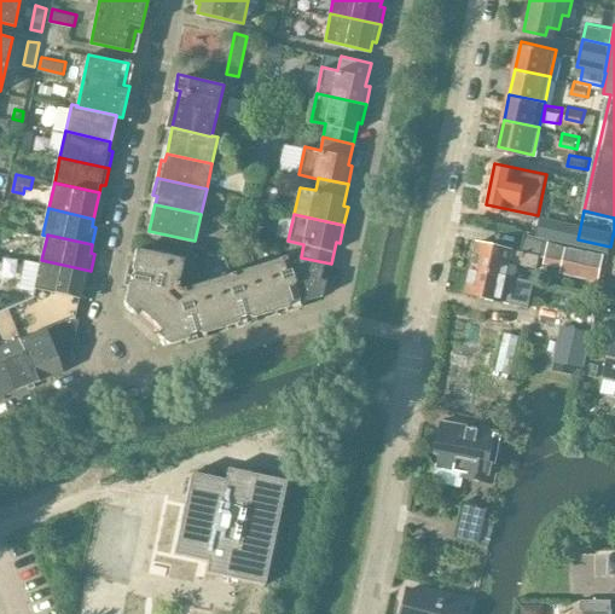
[(475,253),(474,259),(475,262),(475,264),(510,271),(514,259),(540,264),(543,252),(516,245),(480,238),(477,250),(475,253)]
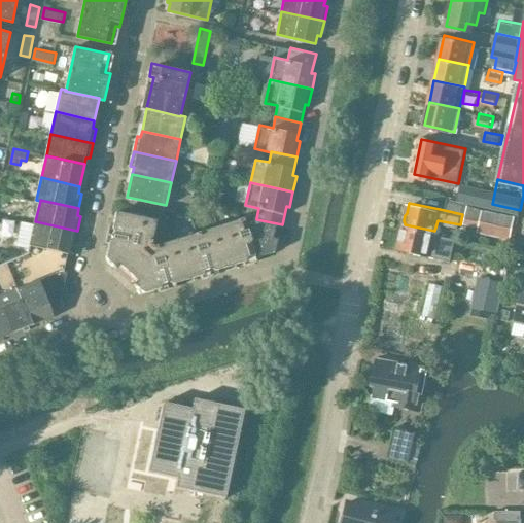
[(470,205),(466,223),(483,227),(482,232),(514,239),(519,216),(487,210),(470,205)]
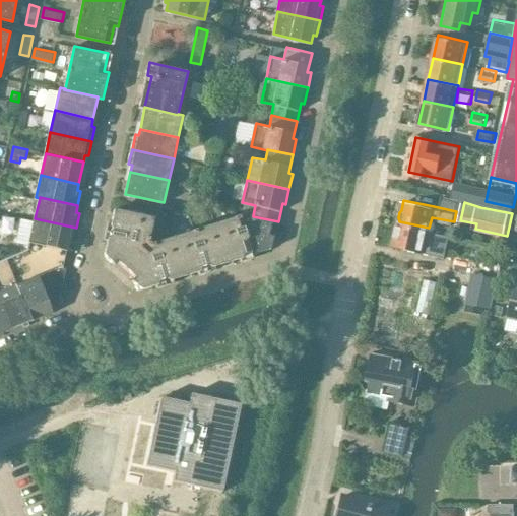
[(143,288),(272,248),(275,235),(270,234),(273,220),(253,216),(253,215),(244,213),(152,243),(150,240),(155,216),(116,208),(112,224),(116,230),(124,232),(127,230),(139,233),(137,241),(125,238),(123,236),(115,234),(109,237),(106,254),(115,263),(119,259),(136,275),(133,279),(143,288)]
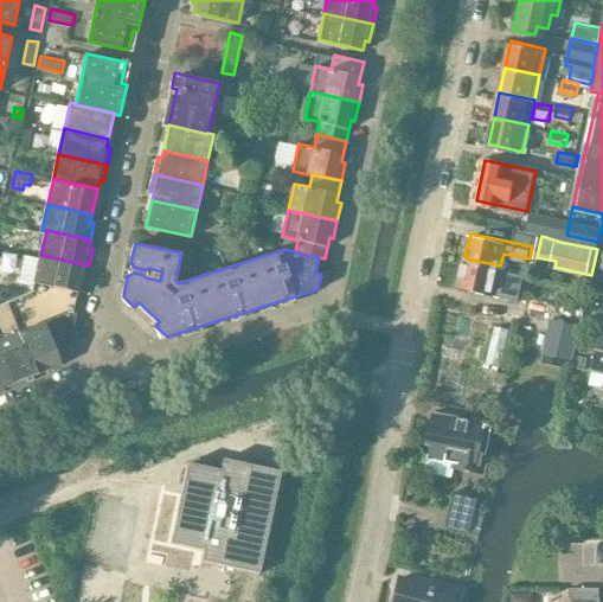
[(0,247),(0,264),(36,273),(39,255),(0,247)]
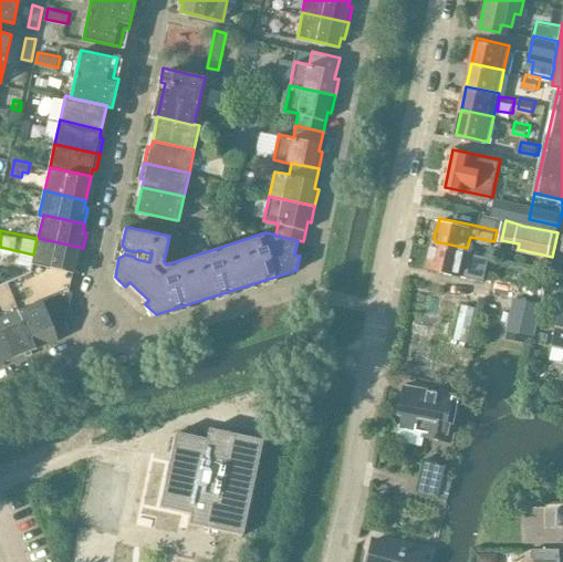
[(83,248),(38,238),(32,262),(73,273),(75,263),(80,264),(83,248)]
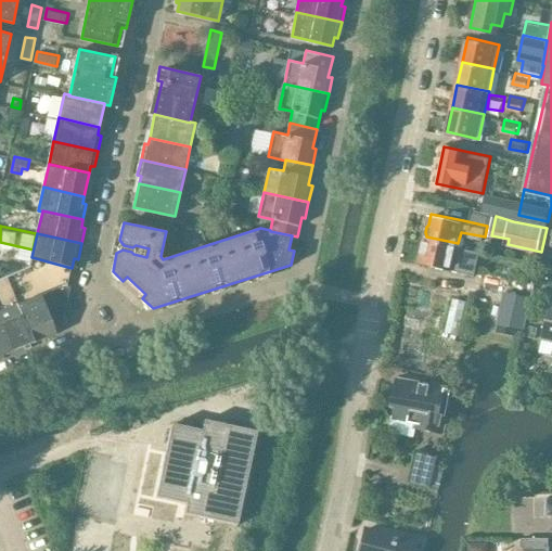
[(456,256),(458,243),(426,236),(425,240),(423,241),(422,246),(423,250),(421,261),(477,273),(479,261),(456,256)]
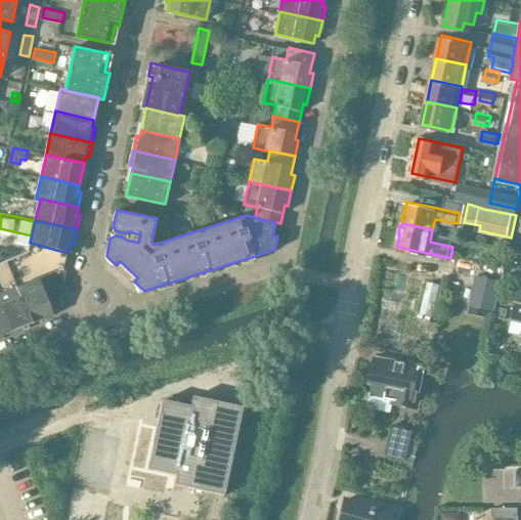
[(44,295),(37,277),(39,276),(40,278),(62,268),(63,267),(64,267),(68,253),(30,243),(29,250),(20,254),(7,259),(0,261),(0,312),(4,311),(12,307),(9,301),(22,296),(34,291),(37,297),(44,295)]
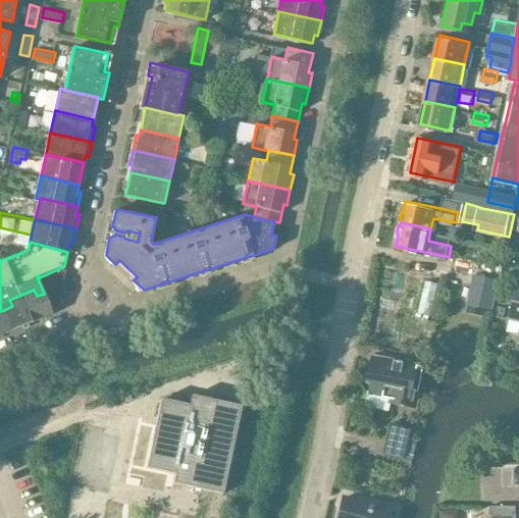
[(4,250),(7,258),(20,253),(16,245),(4,250)]
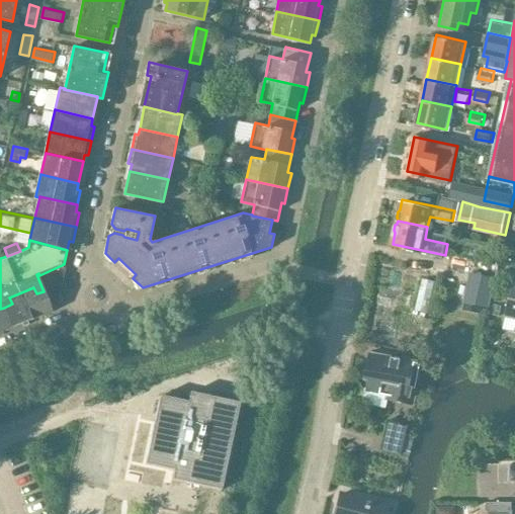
[(491,306),(499,263),(454,253),(450,270),(470,275),(464,301),(491,306)]
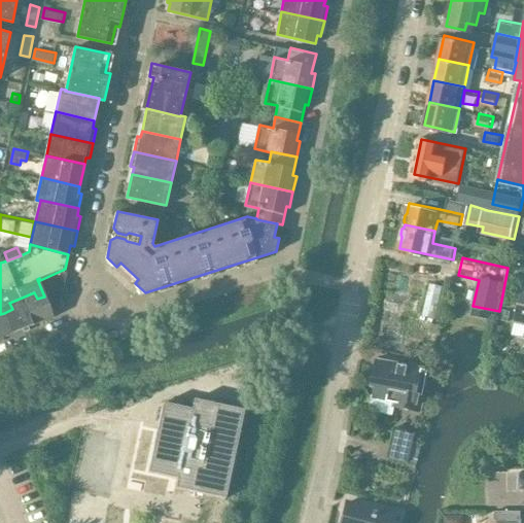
[(63,270),(40,280),(39,278),(37,279),(44,297),(45,295),(53,313),(54,313),(60,311),(69,271),(65,270),(65,269),(64,269),(63,270)]
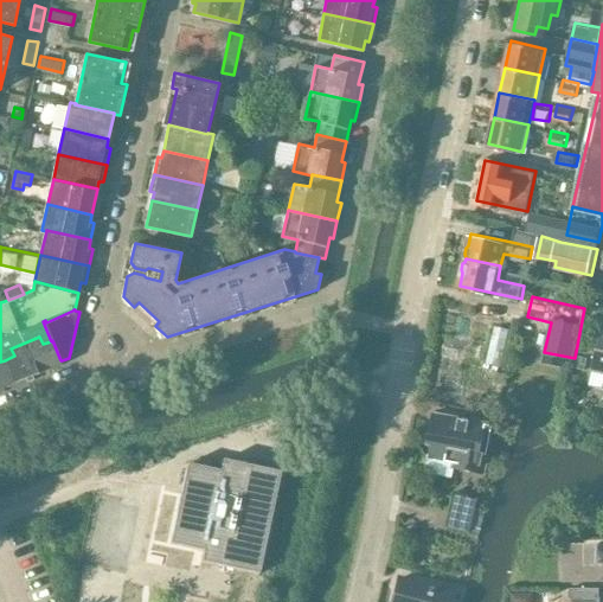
[(504,360),(512,325),(499,321),(492,358),(504,360)]
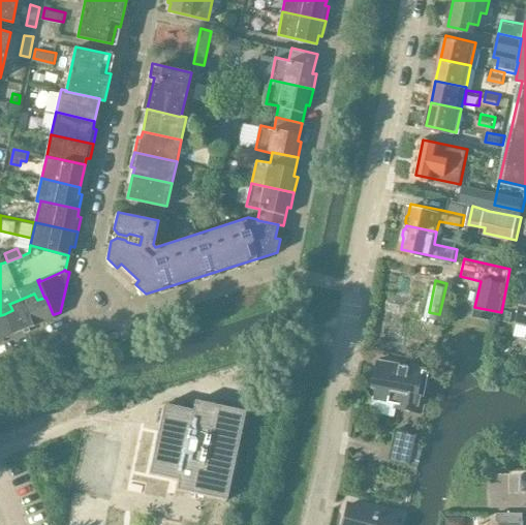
[(34,294),(22,299),(33,326),(55,316),(54,314),(53,314),(45,297),(44,298),(37,300),(34,294)]
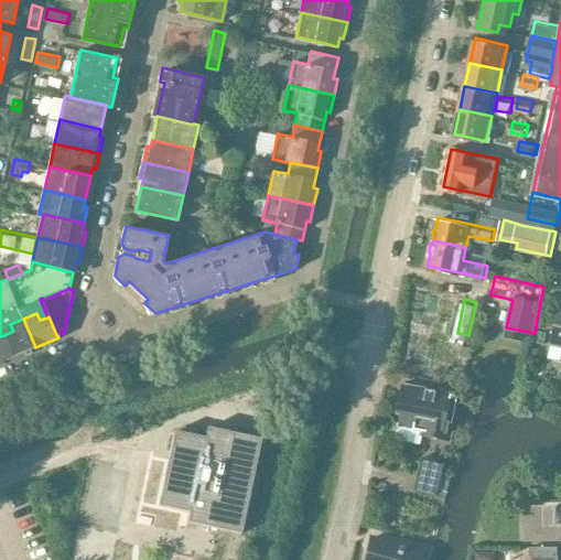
[(23,319),(10,324),(13,331),(4,335),(13,356),(35,347),(23,319)]
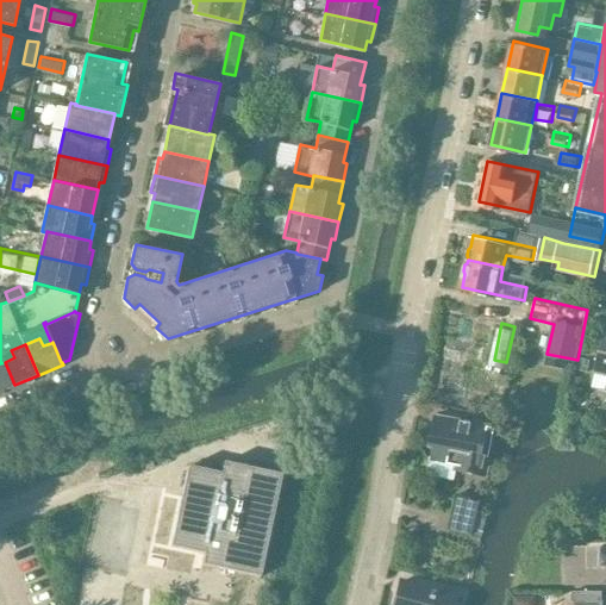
[(0,391),(14,385),(5,362),(0,363),(0,391)]
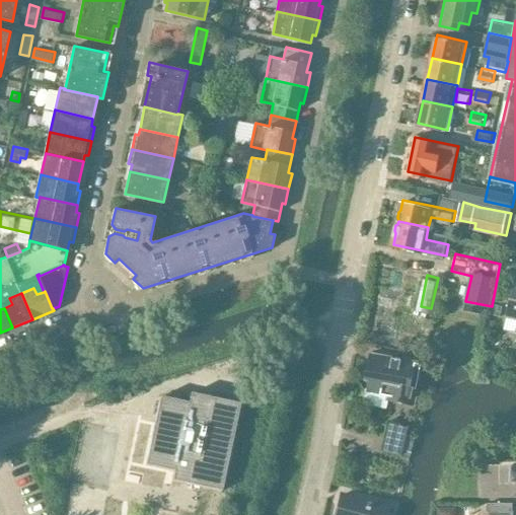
[(415,403),(424,364),(373,353),(368,377),(372,378),(370,388),(391,392),(389,398),(400,400),(399,402),(403,403),(404,401),(415,403)]
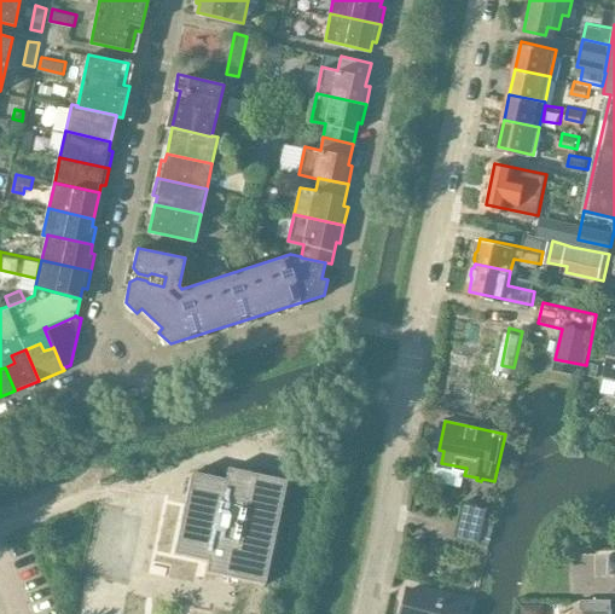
[(207,571),(266,584),(288,479),(230,467),(227,478),(193,470),(175,552),(209,560),(207,571)]
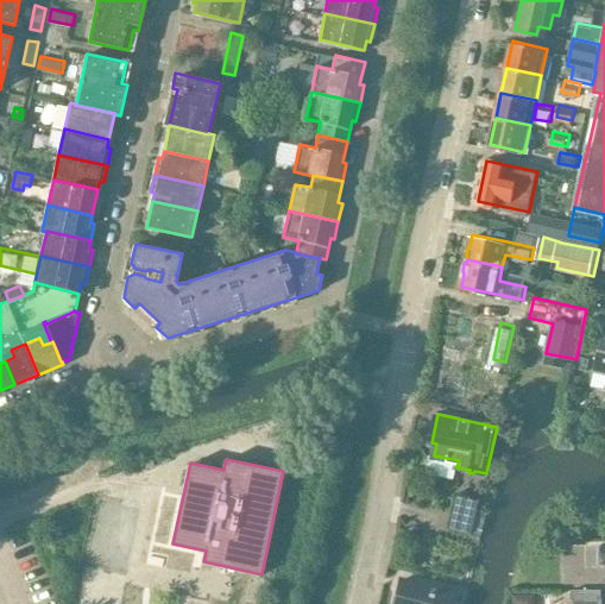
[(474,532),(481,499),(458,494),(449,526),(474,532)]
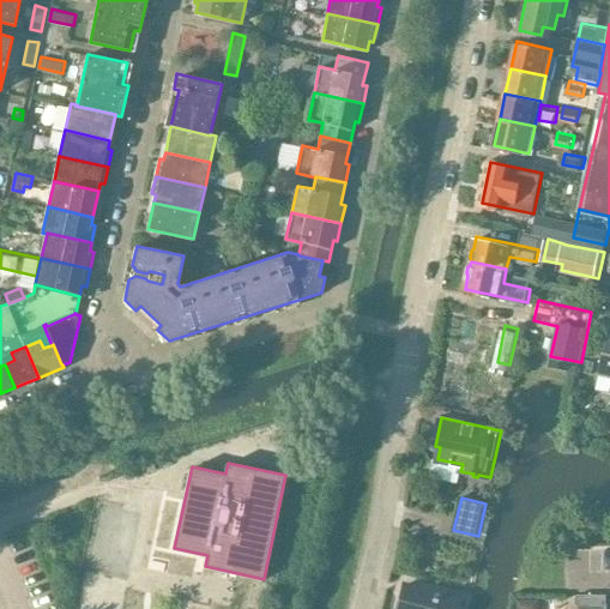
[(406,583),(398,608),(456,608),(460,596),(447,594),(448,588),(422,580),(421,586),(406,583)]
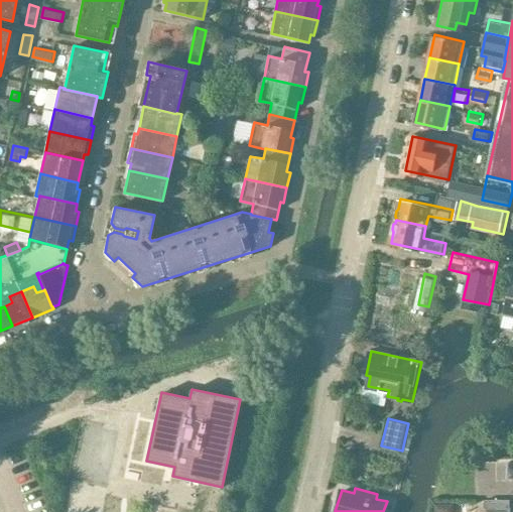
[(499,498),(487,498),(487,507),(499,507),(499,498)]
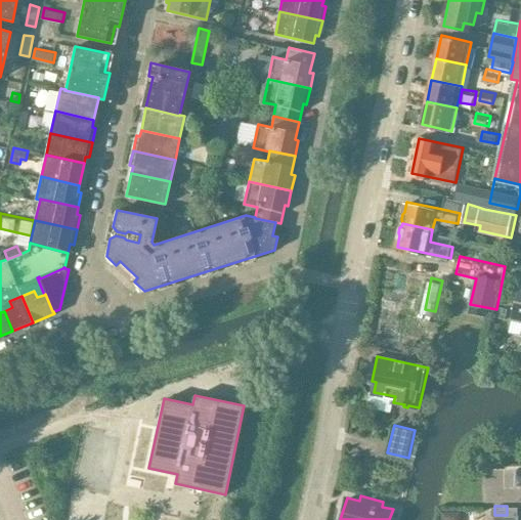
[(520,506),(507,506),(507,515),(520,515),(520,506)]
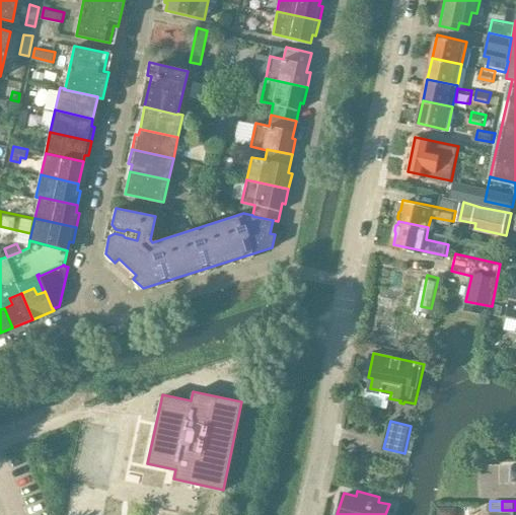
[(456,514),(457,506),(441,506),(441,514),(456,514)]
